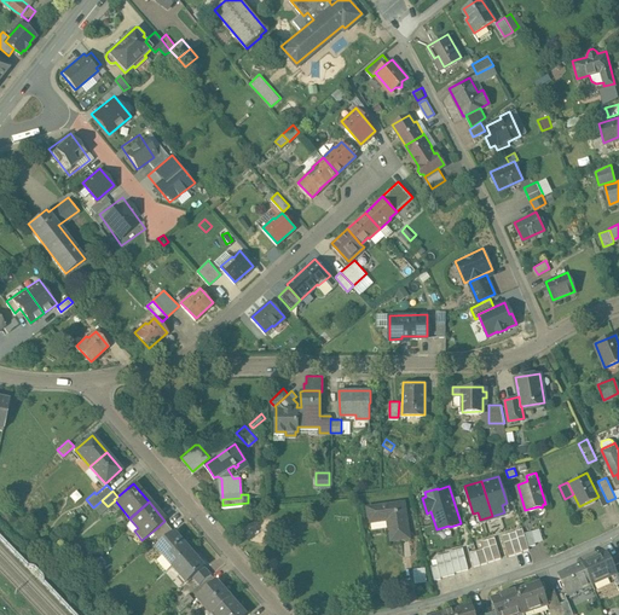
[(404,502),(366,506),(369,524),(388,522),(391,539),(409,537),(404,502)]
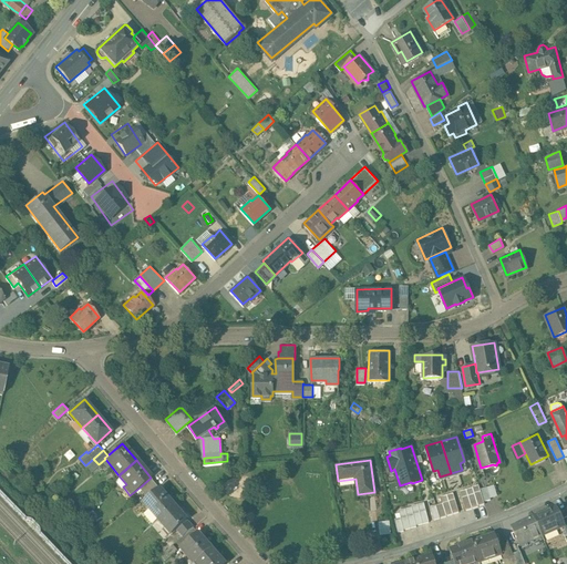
[(151,478),(141,486),(144,491),(154,482),(151,478)]
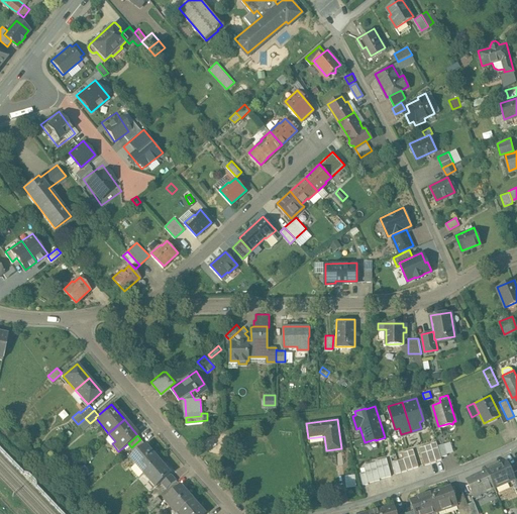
[(140,439),(131,447),(135,452),(144,444),(140,439)]
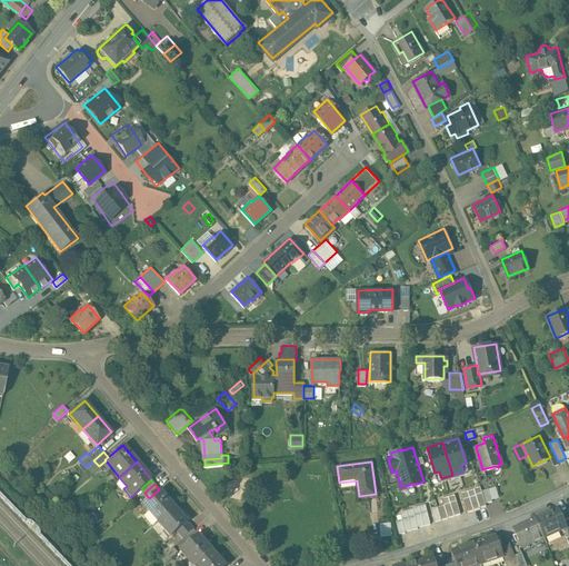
[(486,503),(480,485),(473,487),(479,505),(486,503)]
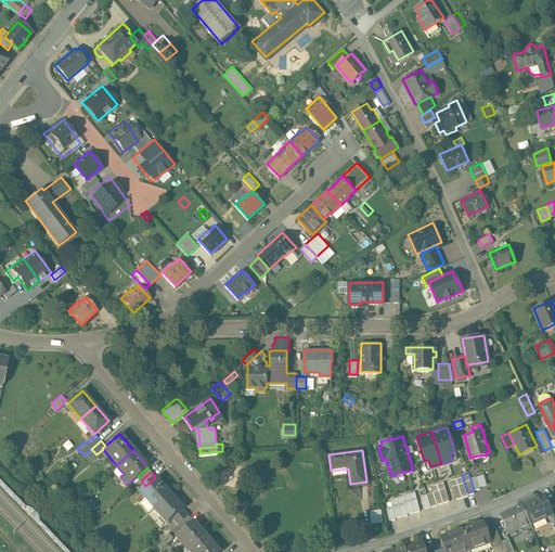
[(476,475),(479,485),(486,484),(483,473),(476,475)]
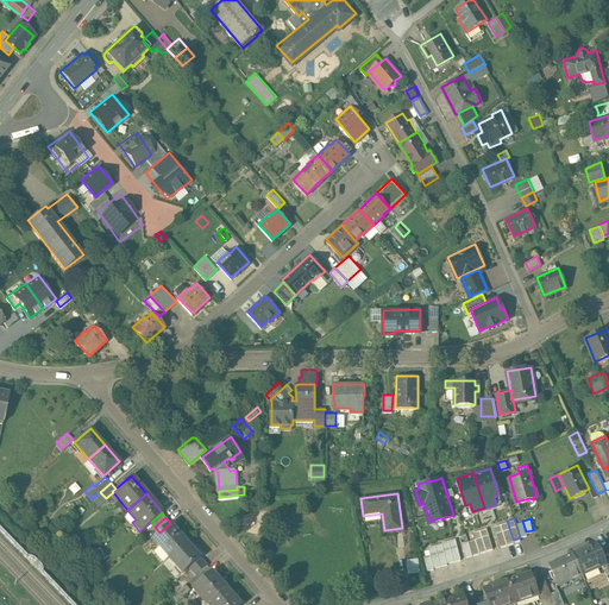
[(513,540),(507,521),(501,523),(507,543),(514,541),(513,540)]
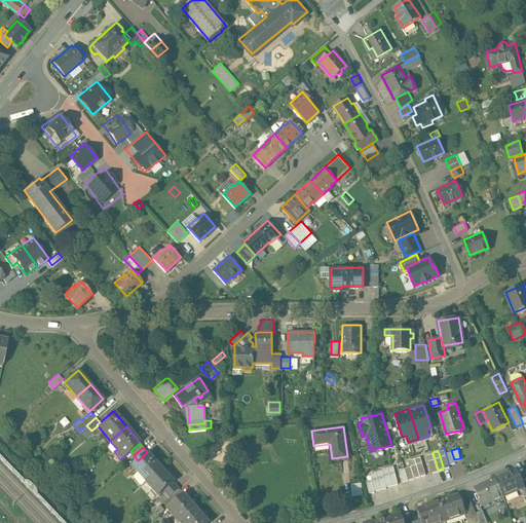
[(451,450),(446,451),(449,462),(455,461),(454,459),(451,450)]
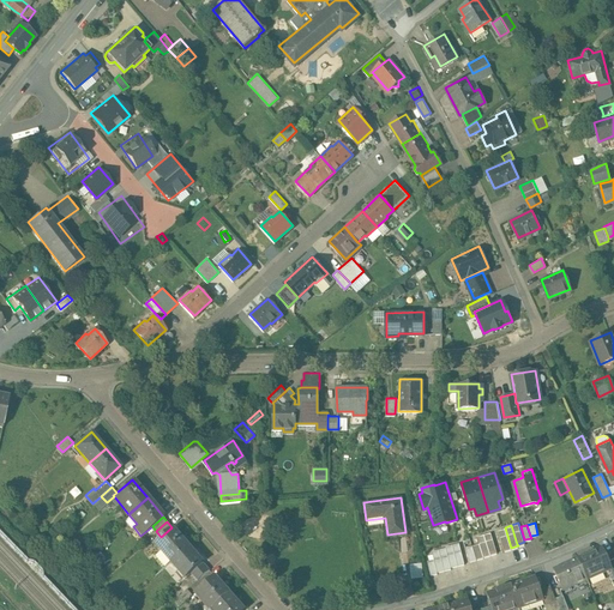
[(161,537),(156,541),(172,560),(188,544),(173,526),(161,537)]
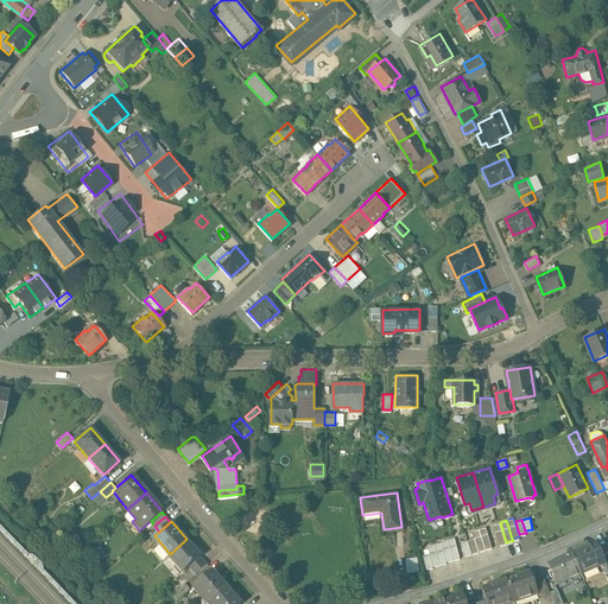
[(506,542),(500,522),(493,523),(499,544),(506,542)]
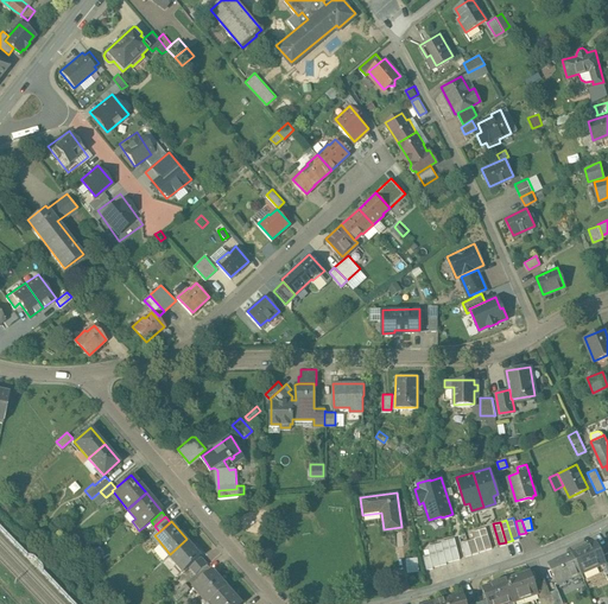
[(485,547),(492,546),(486,526),(479,528),(485,547)]
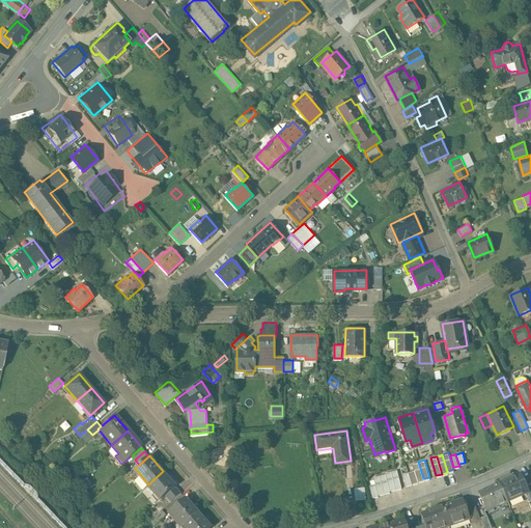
[(423,478),(418,462),(412,463),(414,469),(417,480),(423,478)]
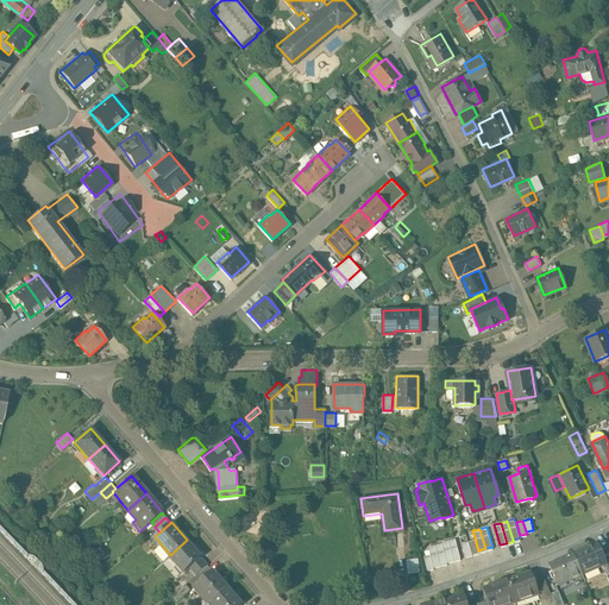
[(454,537),(449,539),(453,559),(460,558),(454,537)]
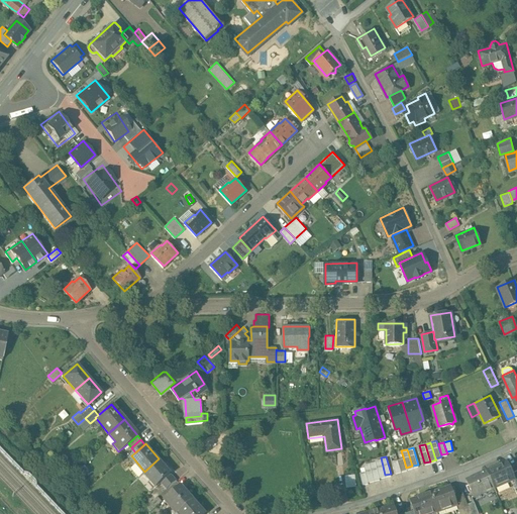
[(401,470),(406,468),(403,456),(398,458),(401,470)]
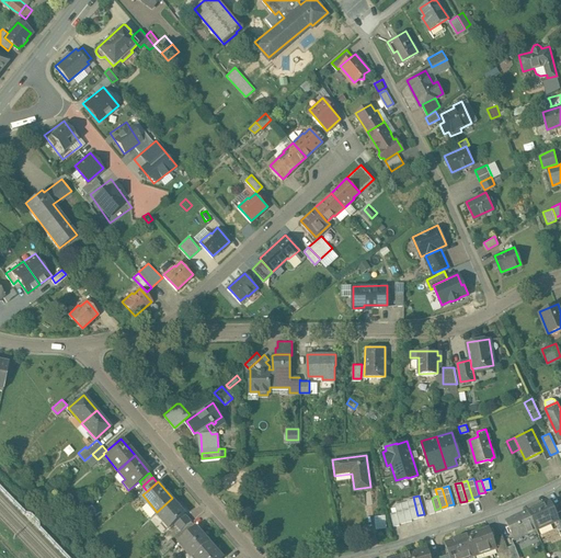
[(418,515),(413,497),(407,499),(407,500),(411,517),(418,515)]
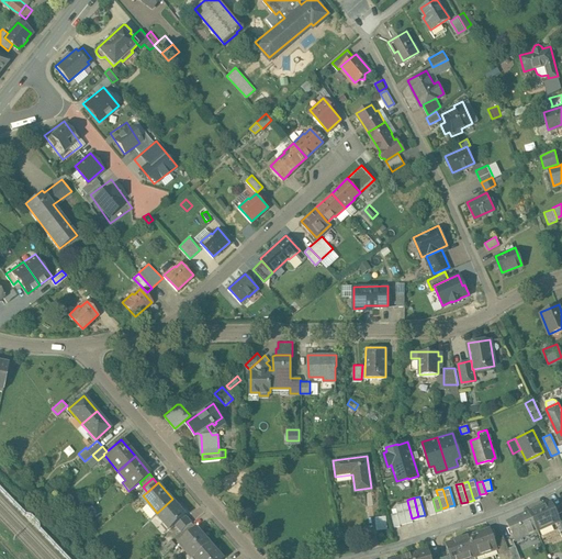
[(172,499),(157,513),(170,527),(176,523),(186,514),(172,499)]
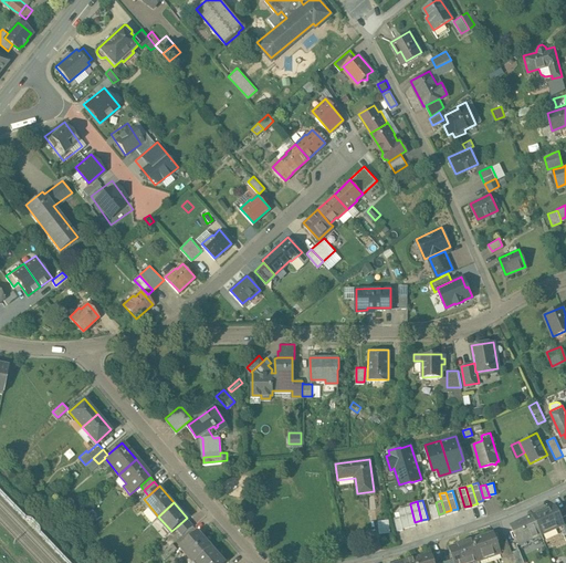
[(439,514),(436,502),(429,504),(432,517),(439,514)]
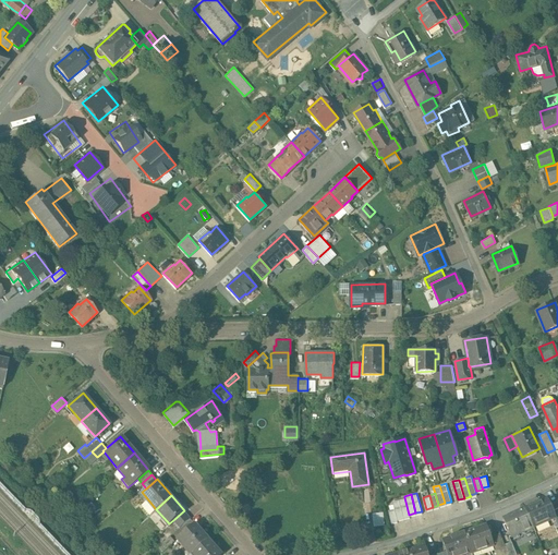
[(399,498),(403,517),(410,516),(409,515),(404,497),(399,498)]
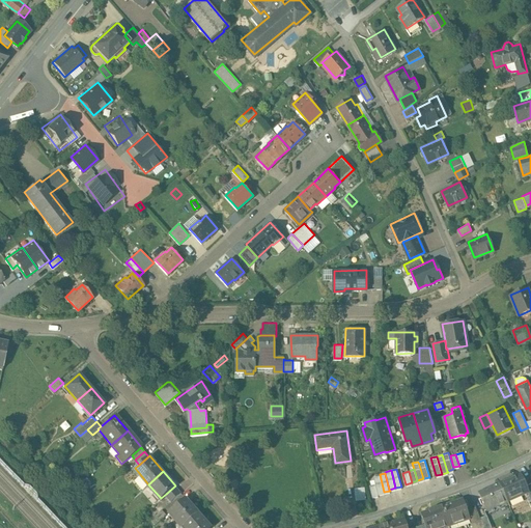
[(378,494),(384,492),(380,474),(373,476),(374,482),(378,494)]
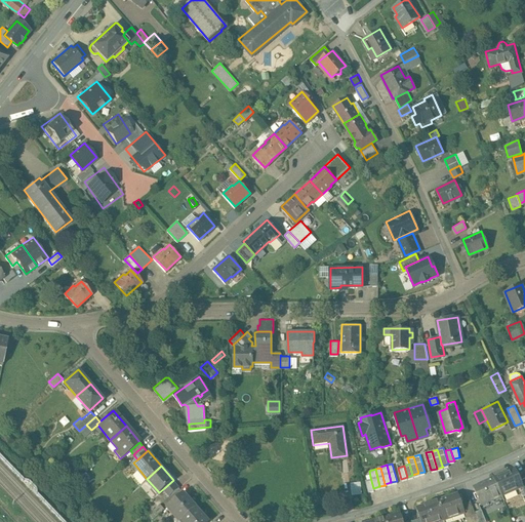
[(514,469),(494,477),(501,493),(521,485),(519,480),(514,469)]
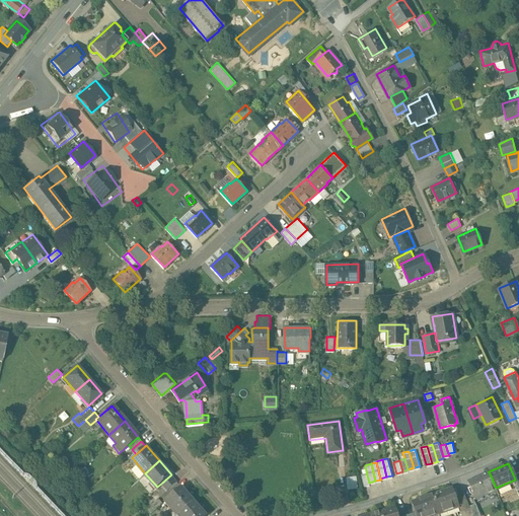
[(369,483),(366,471),(361,473),(364,485),(369,484),(369,483)]
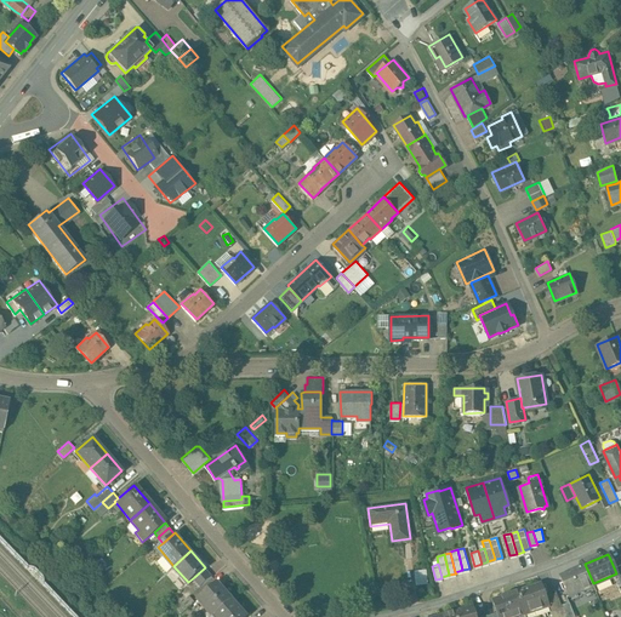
[(571,570),(559,575),(568,594),(593,583),(585,564),(571,570)]
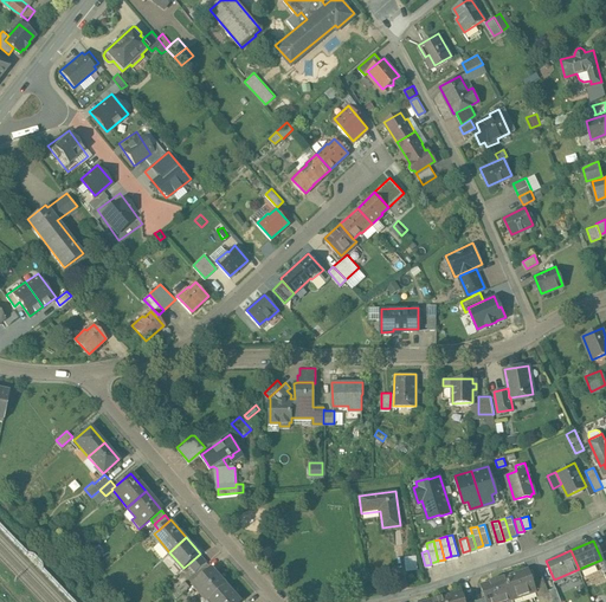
[(406,554),(406,568),(419,567),(418,552),(406,554)]
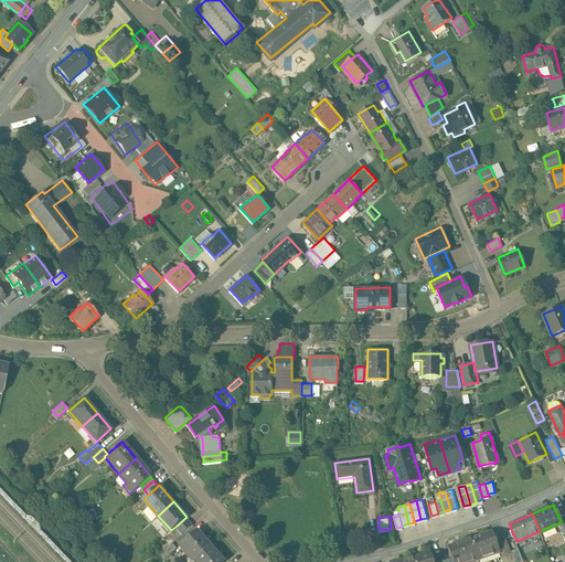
[(187,517),(177,526),(181,532),(192,523),(187,517)]
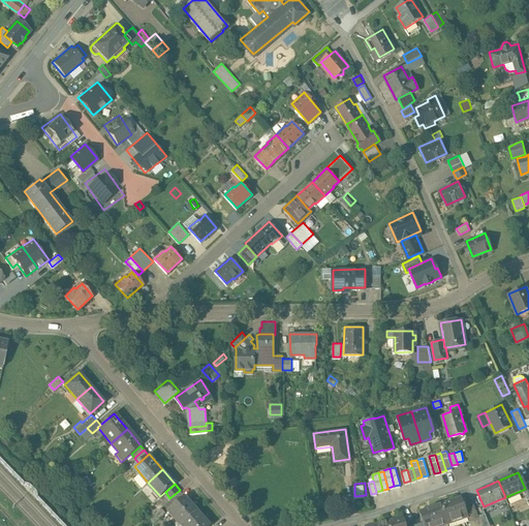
[(185,496),(168,509),(173,515),(168,519),(174,525),(178,525),(183,523),(197,509),(185,496)]
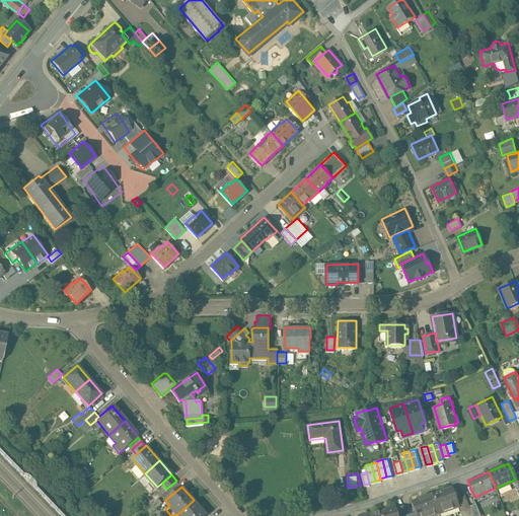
[(452,488),(433,494),(439,512),(458,506),(459,506),(455,494),(454,495),(452,488)]
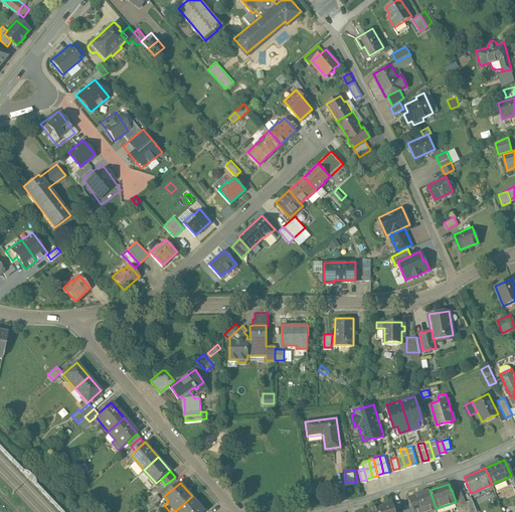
[(461,487),(452,490),(456,502),(455,502),(458,511),(469,511),(466,500),(461,487)]
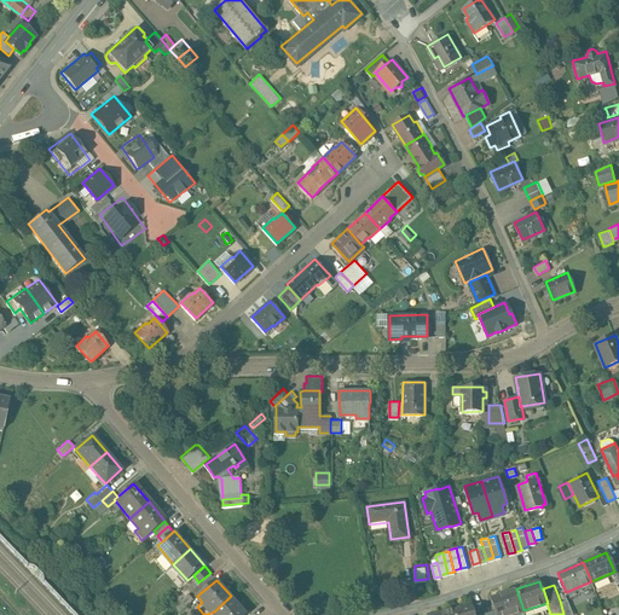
[(516,589),(491,597),(495,610),(496,614),(508,614),(524,610),(516,589)]
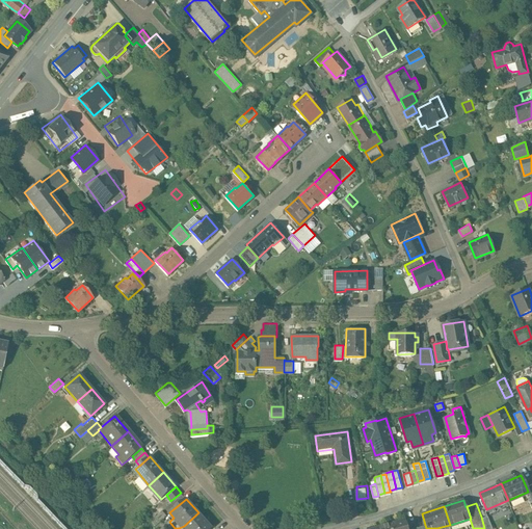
[(162,509),(154,517),(158,521),(166,513),(162,509)]
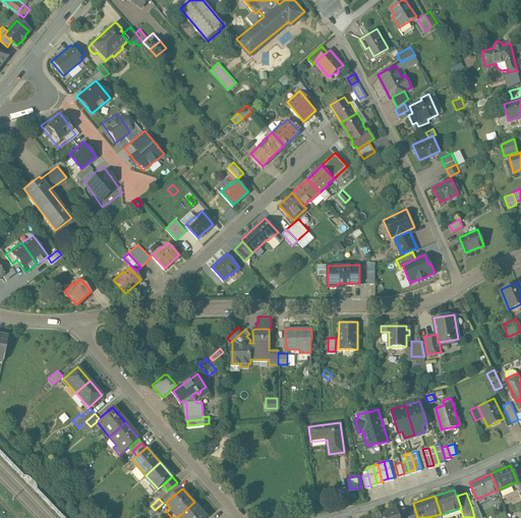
[(194,502),(180,515),(183,517),(206,517),(207,517),(194,502)]
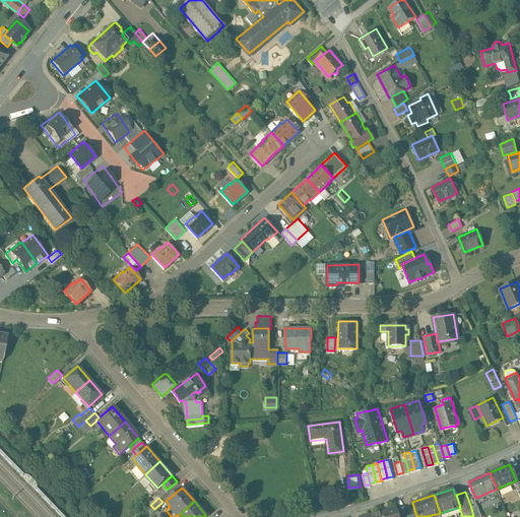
[(474,516),(481,515),(476,503),(470,505),(473,516),(474,516)]
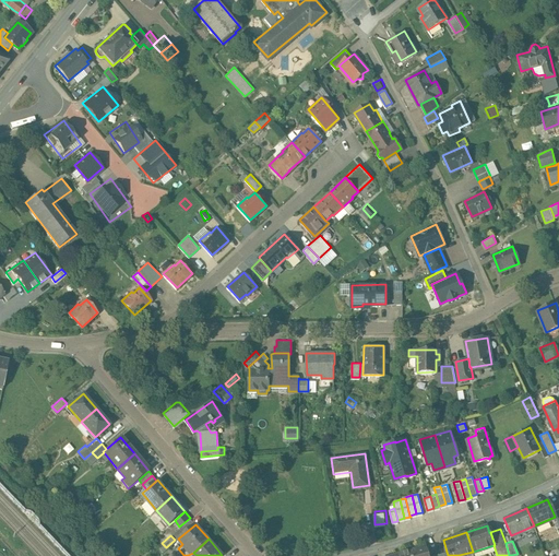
[(429,555),(426,545),(403,552),(404,555),(429,555)]
